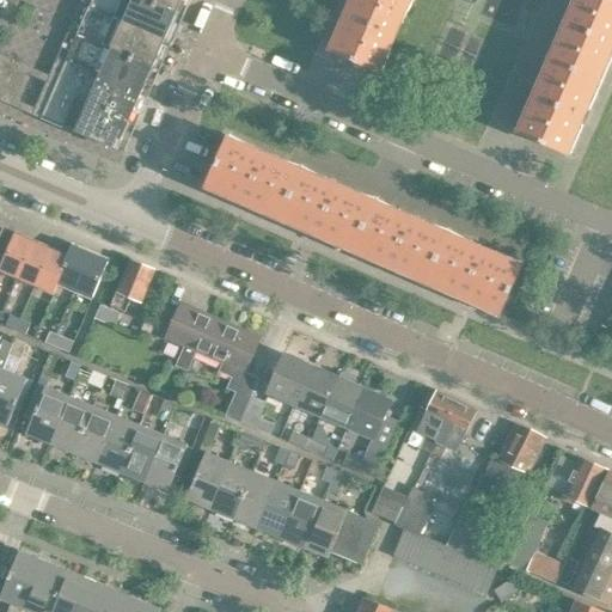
[(148,0),(90,0),(89,6),(171,42),(183,14),(148,0)]
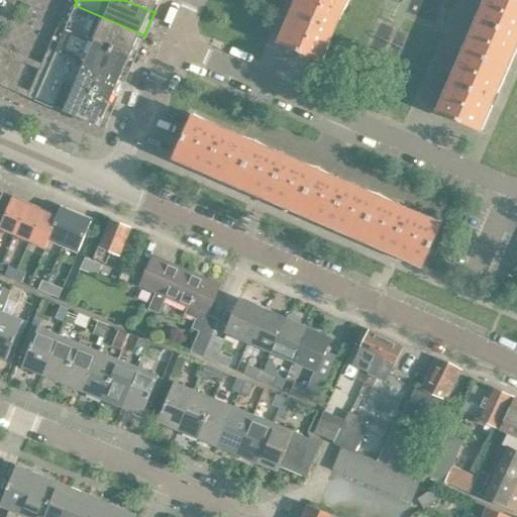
[(125,0),(154,12),(159,0),(125,0)]
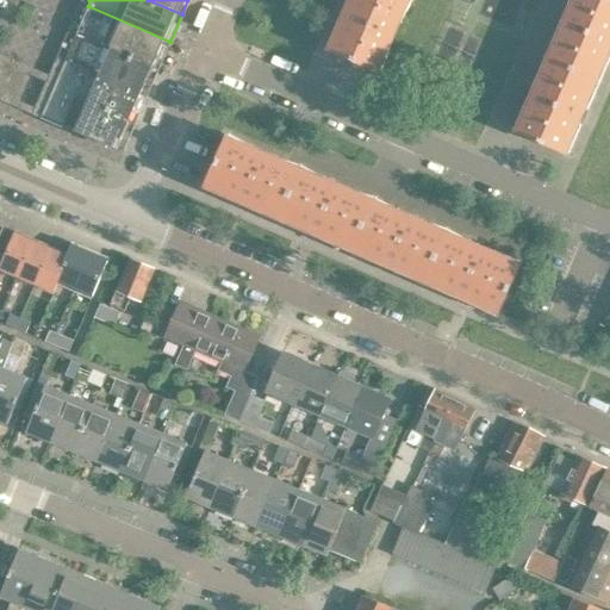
[(328,49),(378,72),(409,0),(348,0),(346,6),(344,6),(338,17),(341,18),(328,49)]
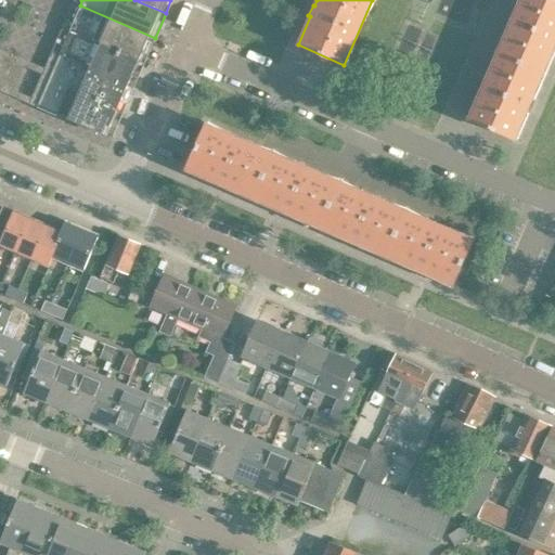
[(554,0),(519,0),(498,52),(543,73),(554,46),(554,0)]
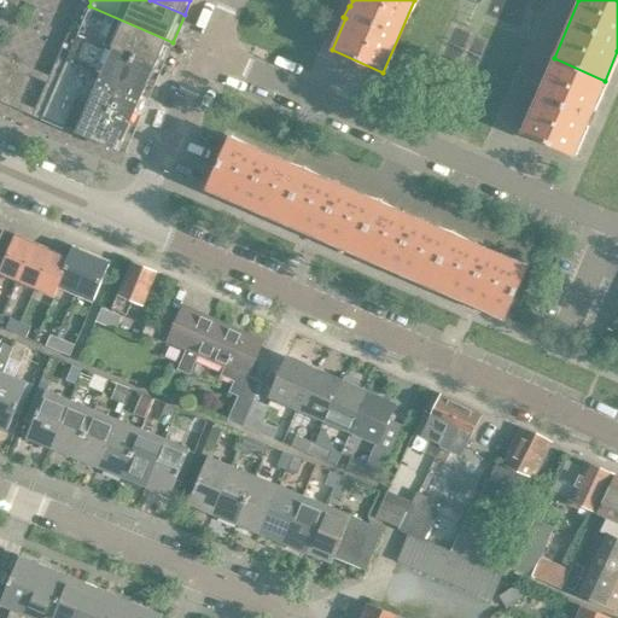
[(89,6),(77,34),(161,70),(173,42),(89,6)]
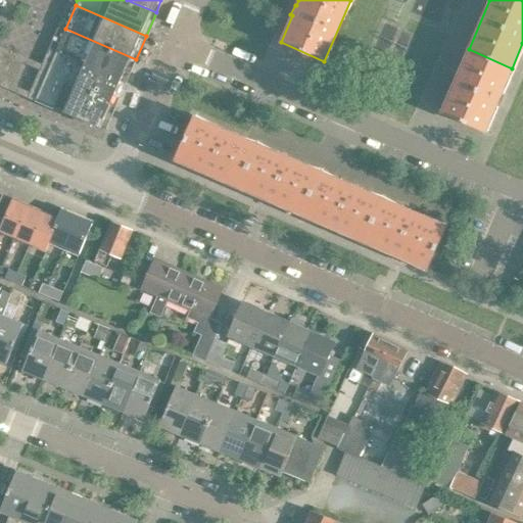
[(65,29),(55,52),(126,83),(136,59),(65,29)]
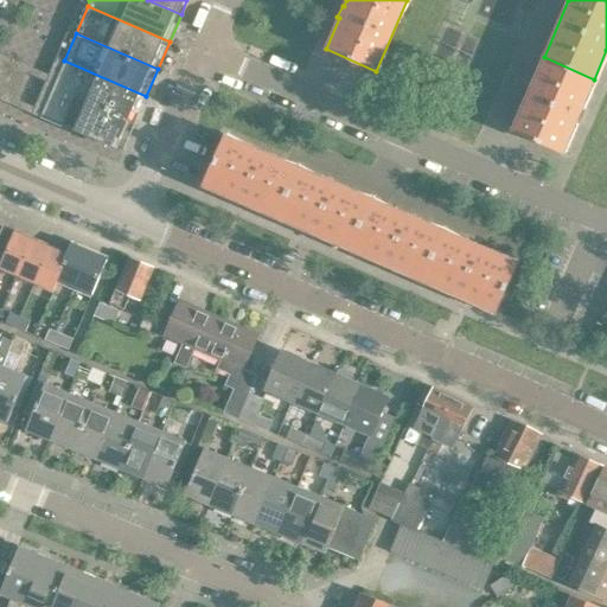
[(0,96),(11,102),(25,66),(0,55),(0,96)]
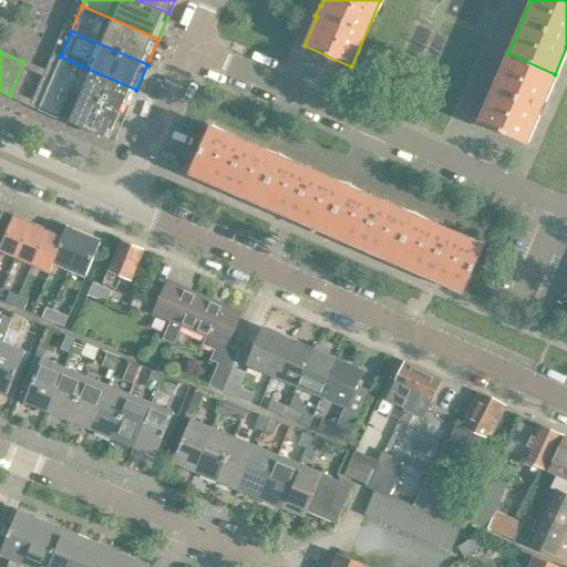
[(478,122),(526,142),(538,113),(540,113),(545,103),(543,102),(555,74),(508,53),(478,122)]
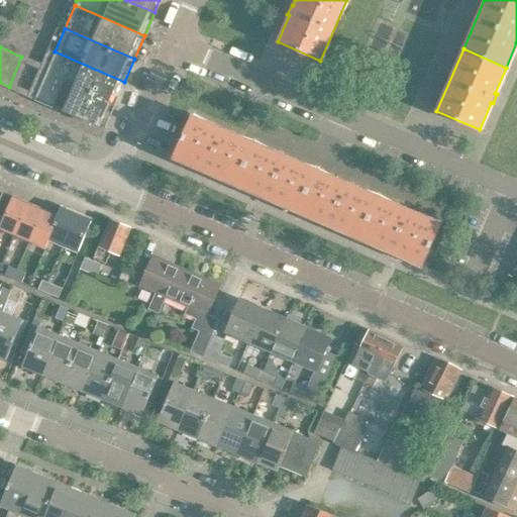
[(124,82),(55,52),(44,75),(114,105),(124,82)]
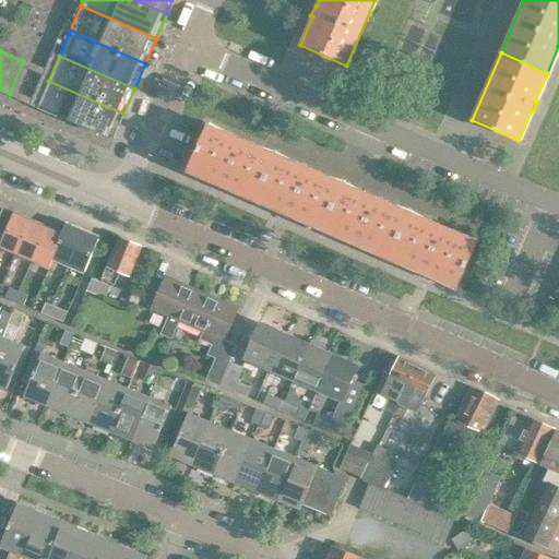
[(123,114),(48,81),(37,106),(113,139),(123,114)]
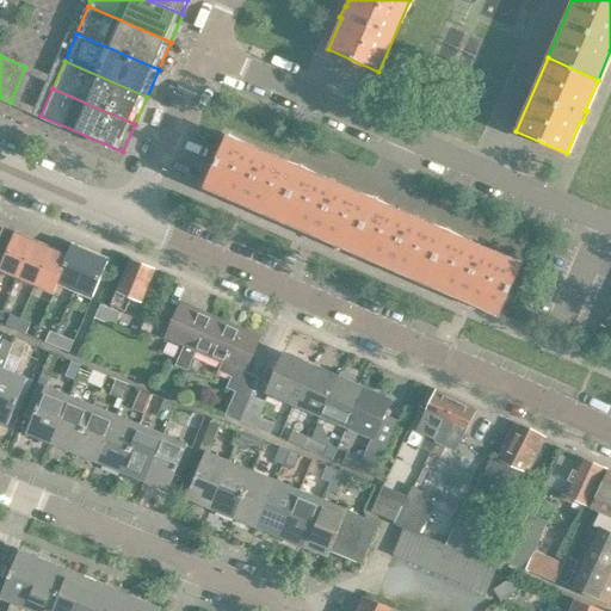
[(301,168),(227,136),(205,186),(236,201),(235,203),(247,208),(248,205),(278,218),(301,168)]
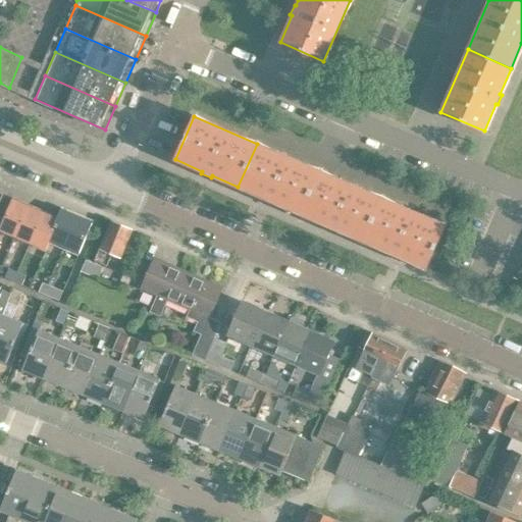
[(319,170),(257,144),(238,187),(264,198),(263,200),(273,204),(273,202),(300,214),(319,170)]
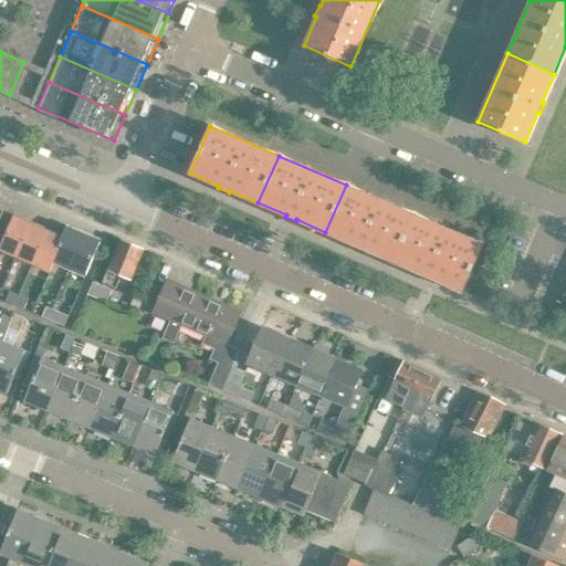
[(413,215),(346,185),(325,232),(354,244),(353,247),(364,251),(365,249),(392,261),(413,215)]
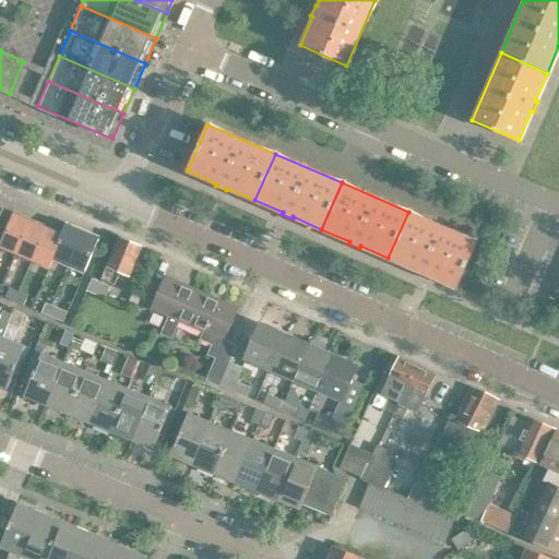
[(13,212),(0,242),(0,247),(15,253),(30,219),(13,212)]
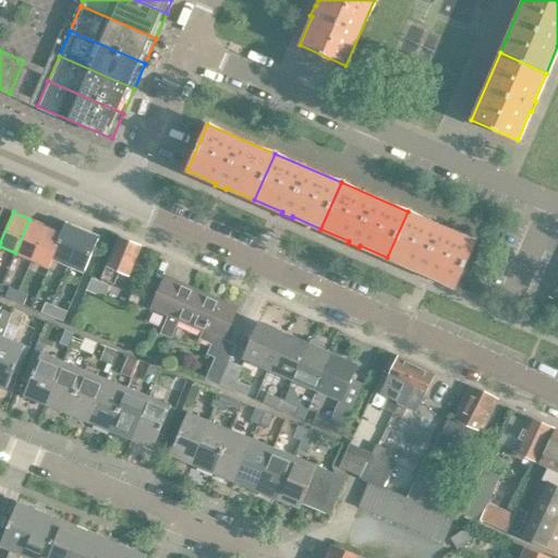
[(455,287),(475,240),(408,211),(387,257),(415,269),(414,271),(425,276),(426,274),(455,287)]
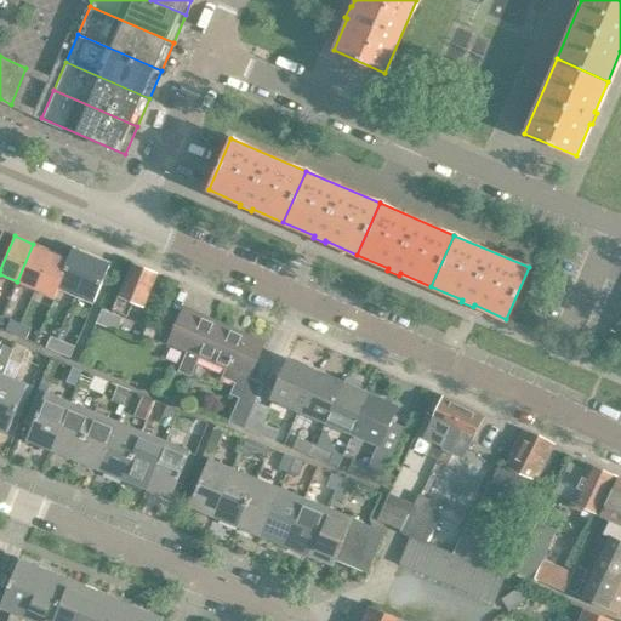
[(33,244),(17,281),(35,290),(51,251),(33,244)]
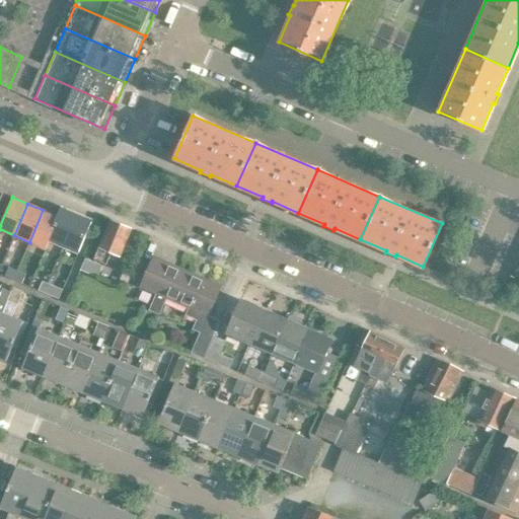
[(43,210),(29,242),(44,248),(62,208),(60,207),(56,216),(43,210)]
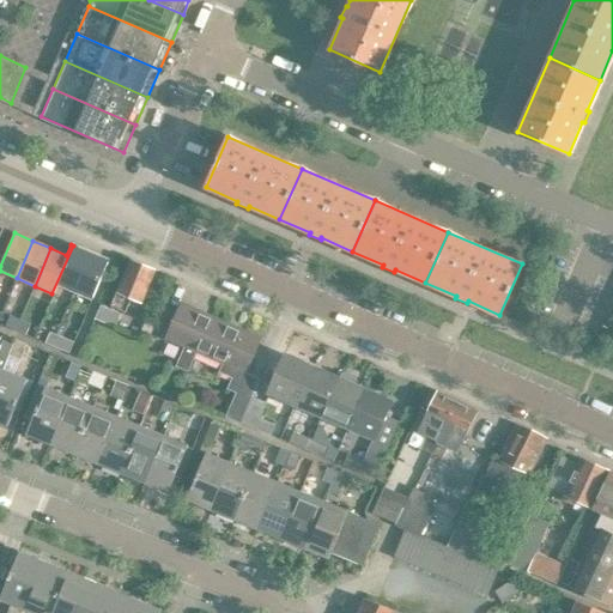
[(90,253),(73,246),(52,293),(53,293),(58,284),(74,290),(90,253)]
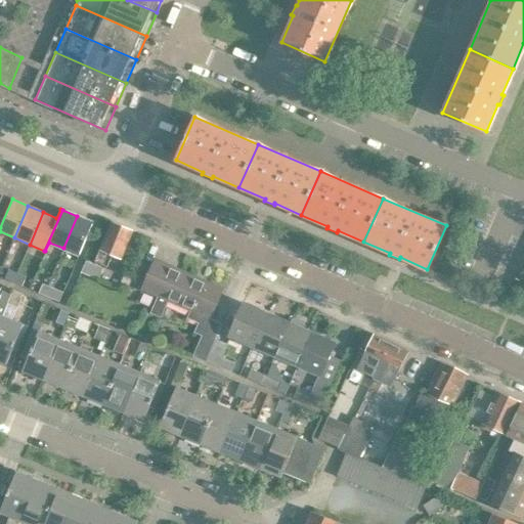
[(92,223),(77,216),(63,248),(79,255),(92,223)]
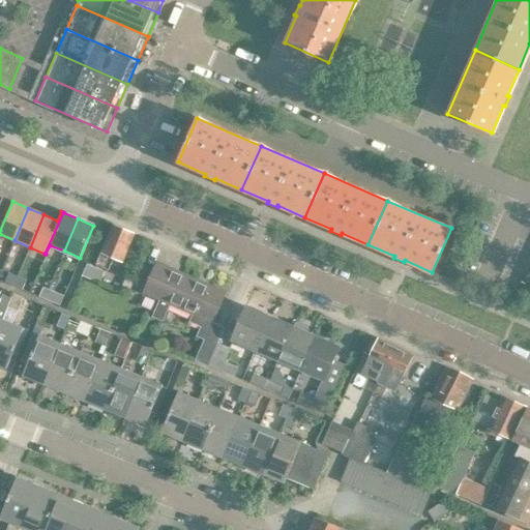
[(95,264),(106,268),(110,257),(122,261),(134,233),(112,224),(100,252),(95,264)]
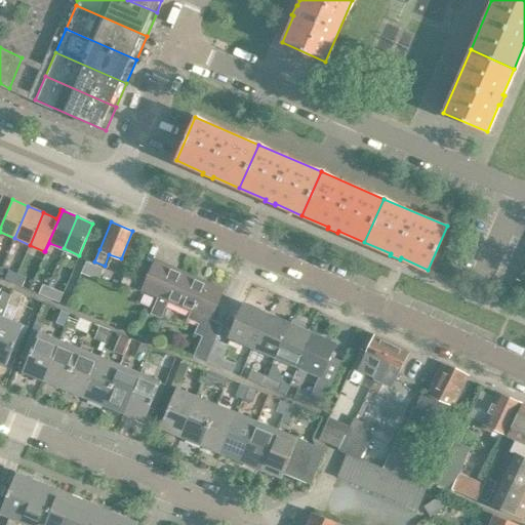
[(155,258),(140,289),(158,296),(150,314),(160,318),(167,301),(180,270),(155,258)]
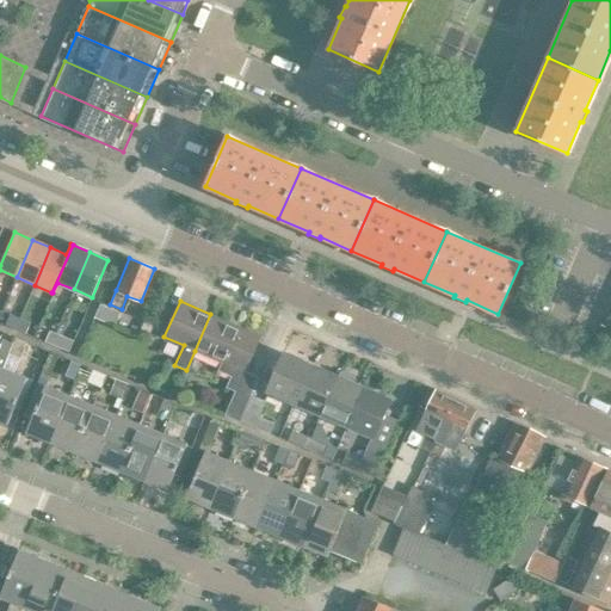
[(93,318),(113,326),(121,312),(100,303),(93,318)]
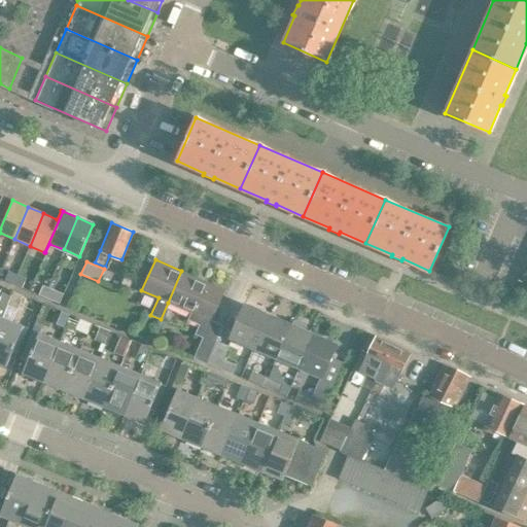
[(18,274),(8,271),(4,281),(12,284),(18,274)]
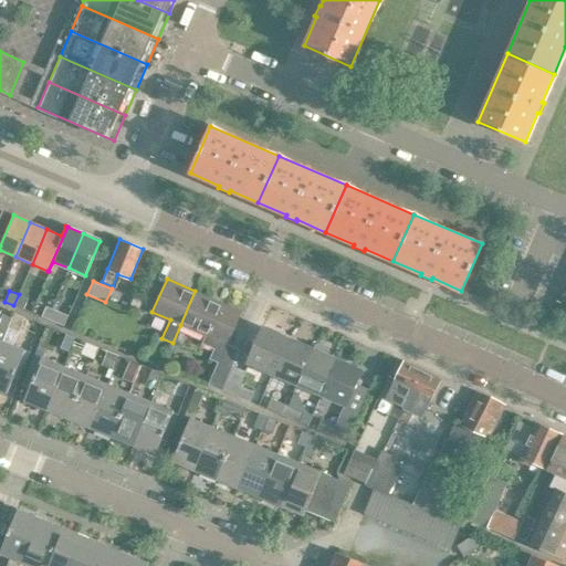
[(220,360),(227,344),(241,312),(195,291),(180,325),(205,335),(201,343),(213,348),(209,358),(218,363),(208,385),(221,390),(232,366),(220,360)]
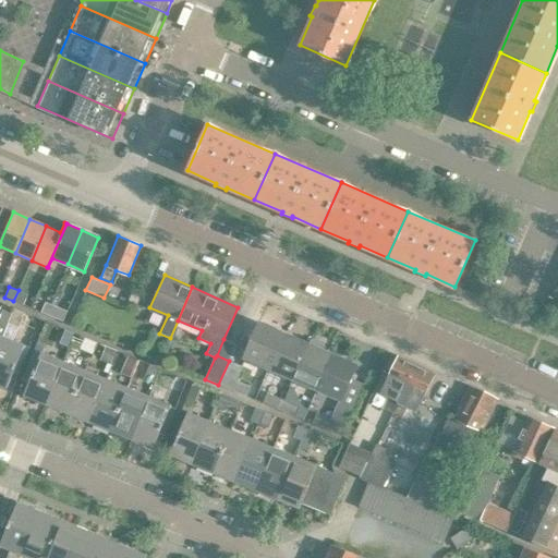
[(27,294),(19,290),(13,301),(23,305),(27,294)]
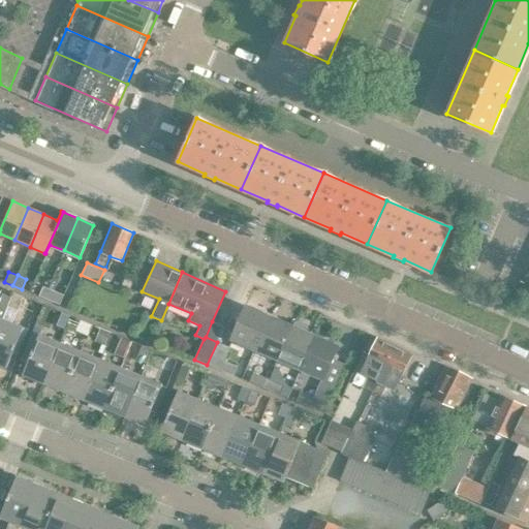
[(38,296),(49,300),(53,290),(42,286),(38,296)]
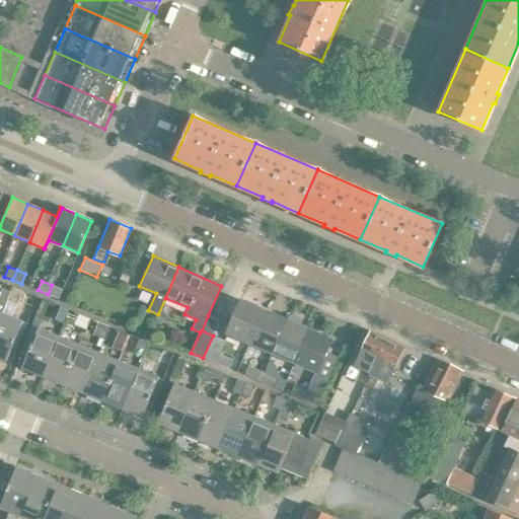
[(62,289),(52,285),(48,294),(58,299),(62,289)]
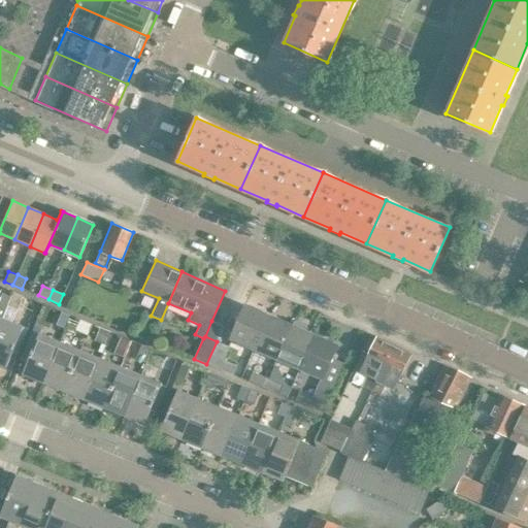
[(12,292),(10,297),(7,305),(18,309),(23,296),(12,292)]
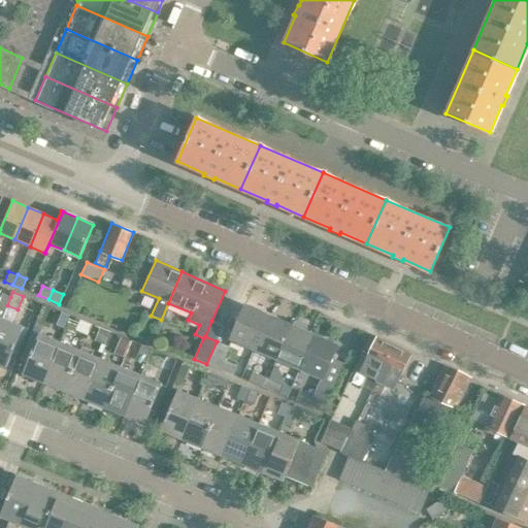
[(0,322),(1,319),(7,305),(10,297),(2,294),(0,299),(0,322)]
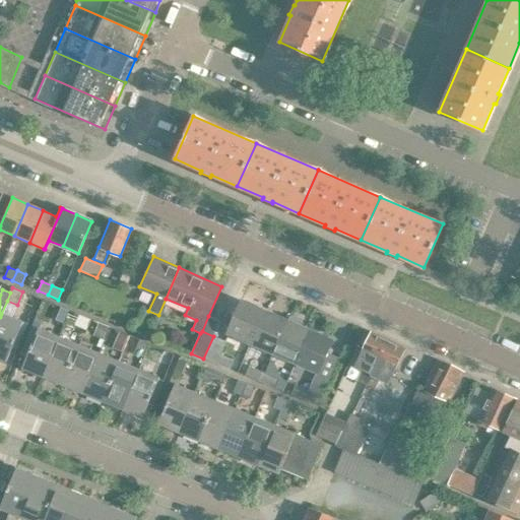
[(226,333),(250,343),(264,310),(242,300),(226,333)]
